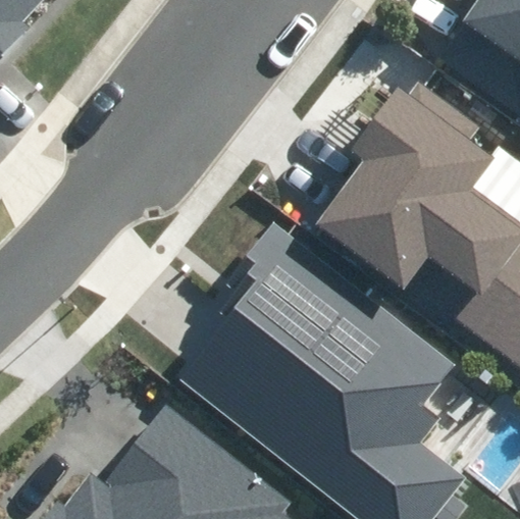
[(0,57),(27,30),(17,20),(37,0),(0,0),(0,57)]
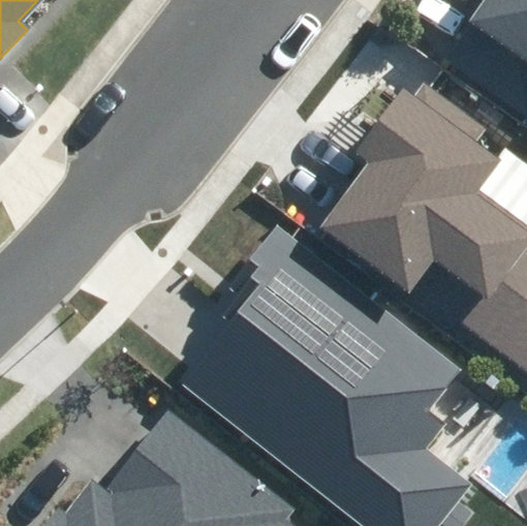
[(526,0),(492,0),(446,67),(526,121),(526,0)]
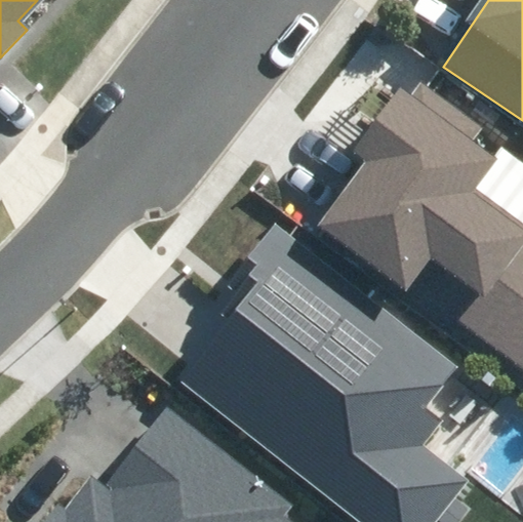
[(317,219),(522,371),(522,231),(471,193),(493,162),(471,146),(482,130),(418,82),(408,96),(394,86),(346,150),(361,161),(317,219)]
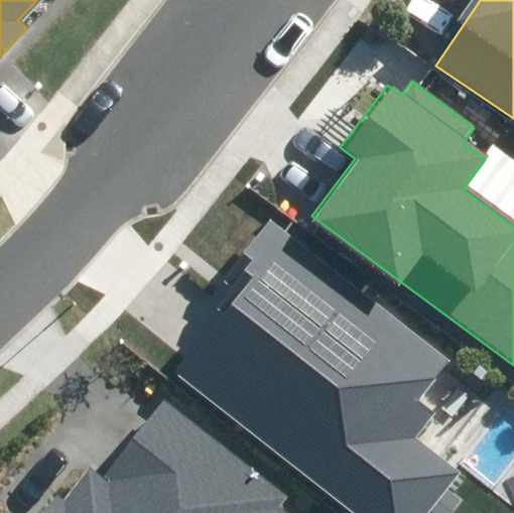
[(178,377),(351,512),(425,512),(456,476),(414,442),(435,415),(419,402),(452,361),(271,219),(221,282),(233,291),(218,309),(226,316),(178,377)]
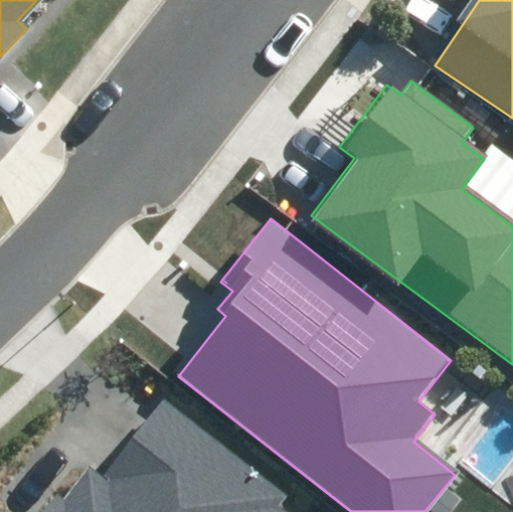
[(286,511),(280,507),(291,493),(165,397),(103,478),(89,468),(61,503),(54,498),(43,511),(286,511)]
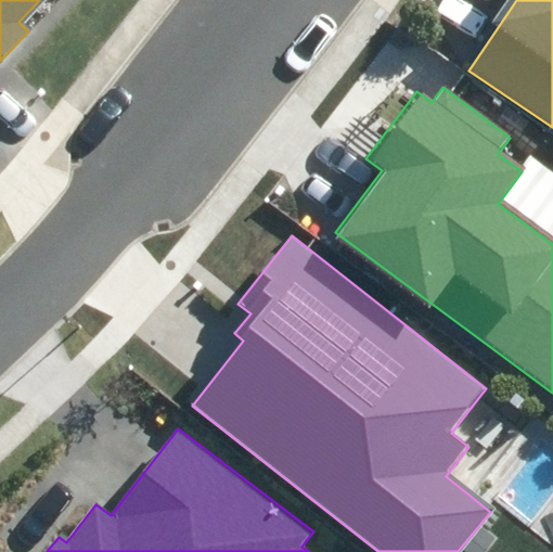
All buildings are outlined.
